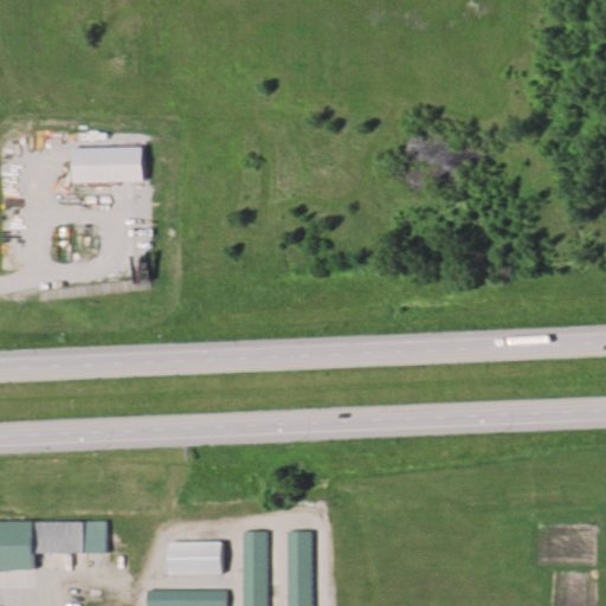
[(143,182),(143,148),(73,148),(73,182),(143,182)]
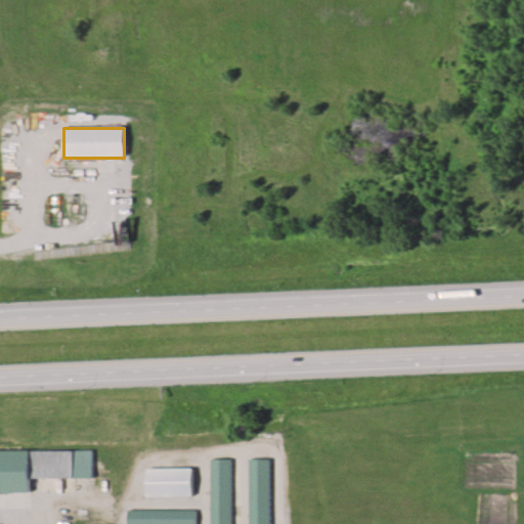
[(92,450),(0,450),(0,492),(31,492),(30,479),(93,479),(92,450)]
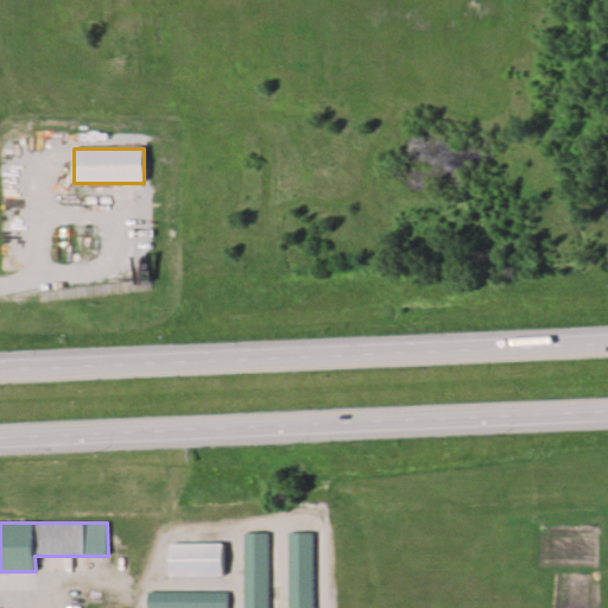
[(246,607),(271,607),(271,533),(246,533),(246,607)]
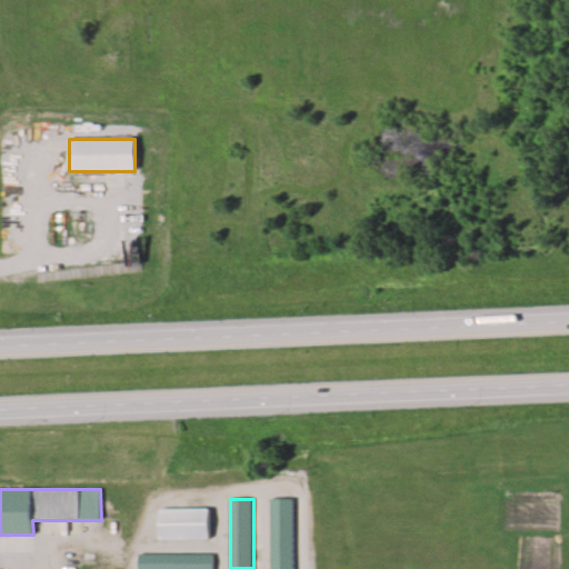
[(270,568),(293,568),(293,499),(270,499),(270,568)]
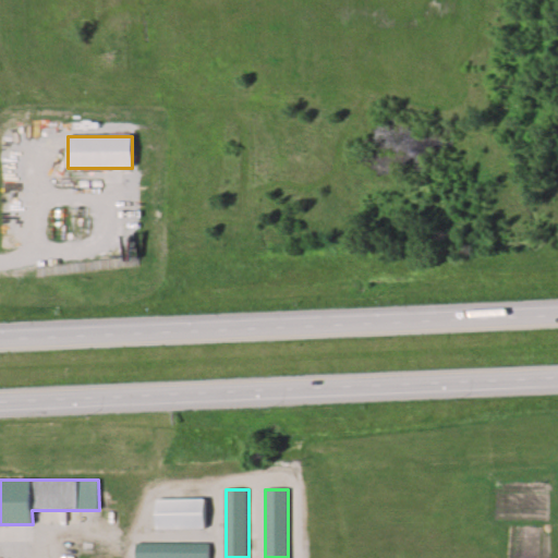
[(204,498),(155,498),(155,529),(204,529),(204,498)]
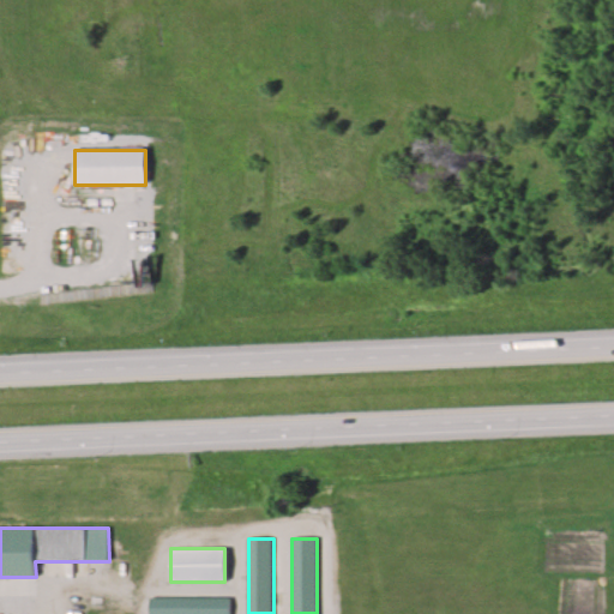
[(230,613),(230,597),(150,597),(149,613),(230,613)]
